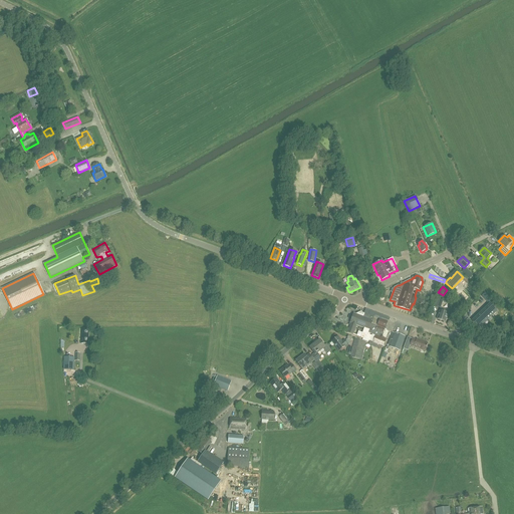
[(434,304),(441,307),(443,301),(435,299),(434,304)]
